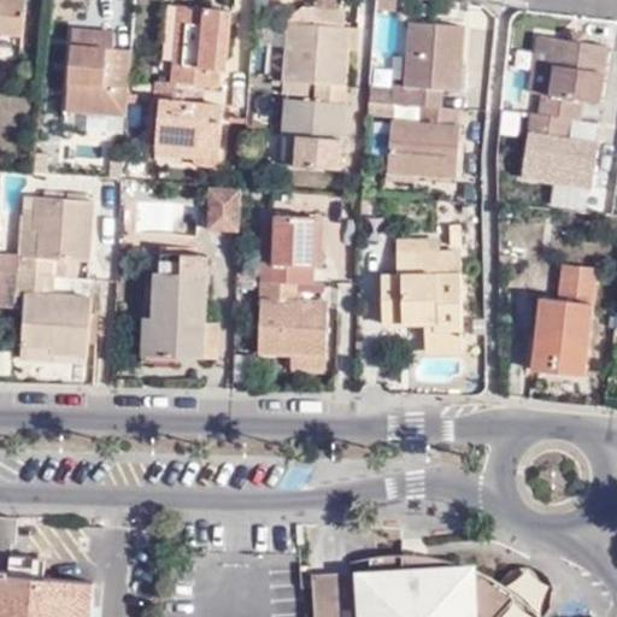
[(0,0),(0,31),(23,34),(25,0),(0,0)]
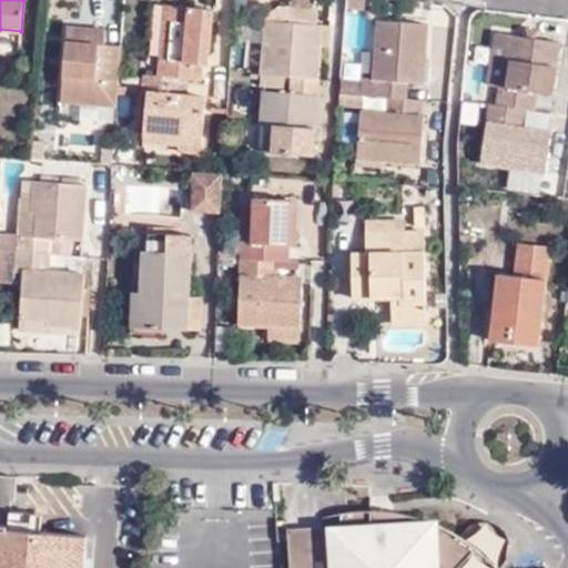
[(362,9),(362,0),(344,0),(344,9),(362,9)]
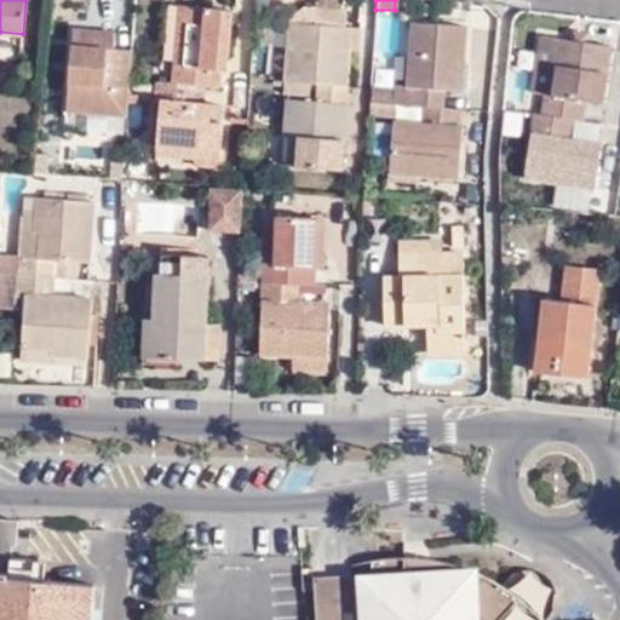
[(205,113),(205,104),(202,105),(204,86),(222,86),(223,68),(228,68),(233,10),(170,5),(166,59),(176,61),(174,82),(158,82),(158,98),(162,98),(159,145),(220,150),(224,114),(205,113)]
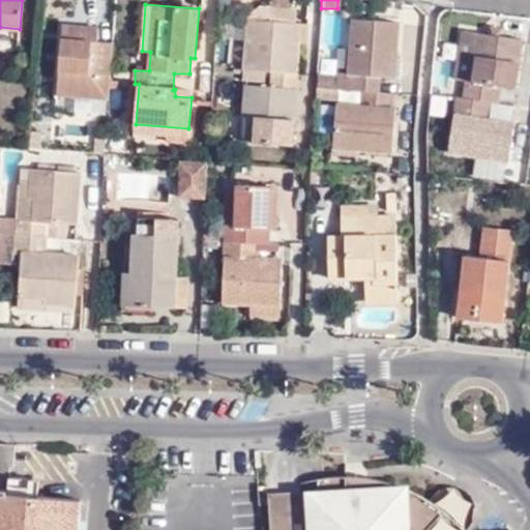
[(266,21),(247,20),(244,69),(268,71),(267,86),(246,85),(244,116),(249,116),(248,141),(294,143),(300,43),(307,43),(308,24),(295,23),(296,9),(266,7),(266,21)]
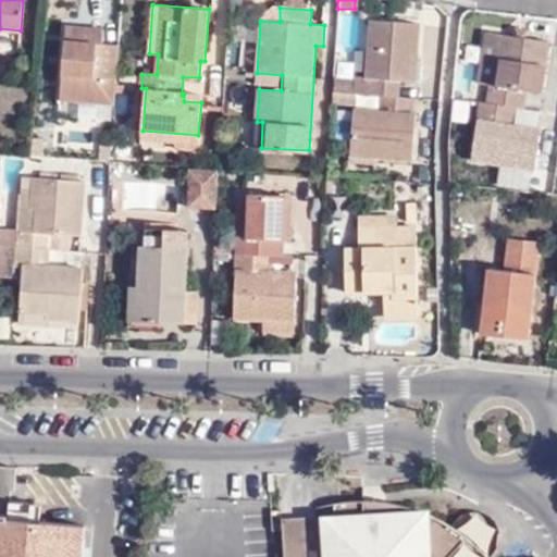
[(359,19),(356,75),(367,76),(369,20),(359,19)]
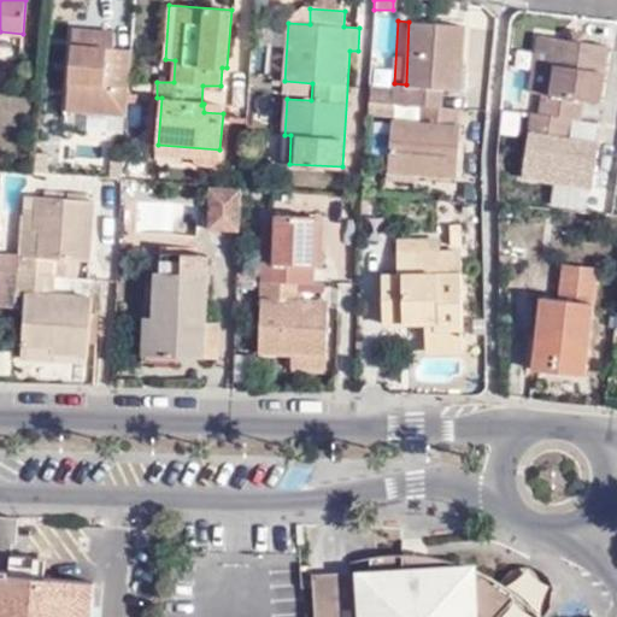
[(394,83),(394,86),(394,103),(422,105),(422,122),(392,119),(389,165),(418,168),(417,172),(458,175),(462,124),(454,124),(456,106),(442,106),(442,88),(454,89),(454,63),(459,63),(462,24),(409,22),(406,84),(394,83)]
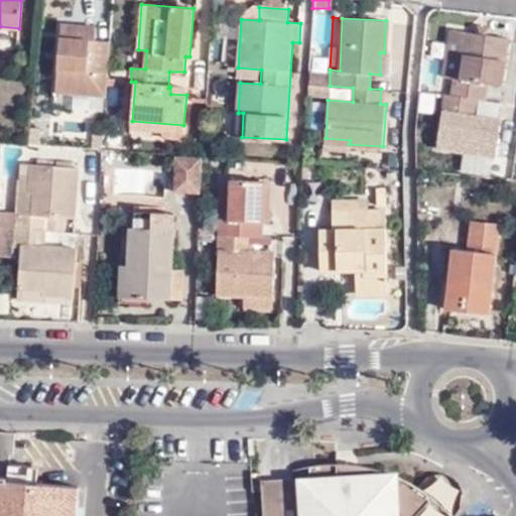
[(56,91),(106,95),(109,41),(96,40),(97,26),(61,24),(56,91)]
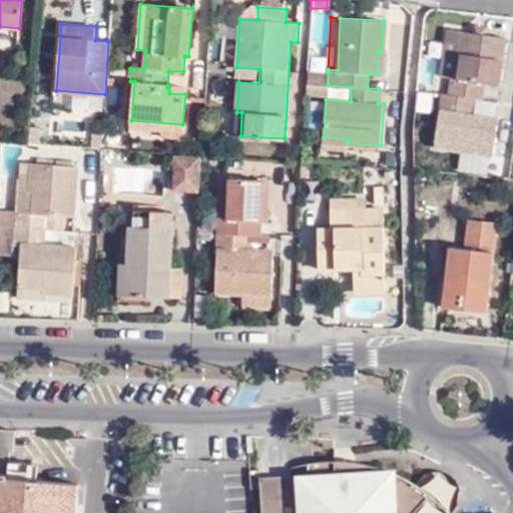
[(472,26),(471,34),(483,36),(483,27),(472,26)]
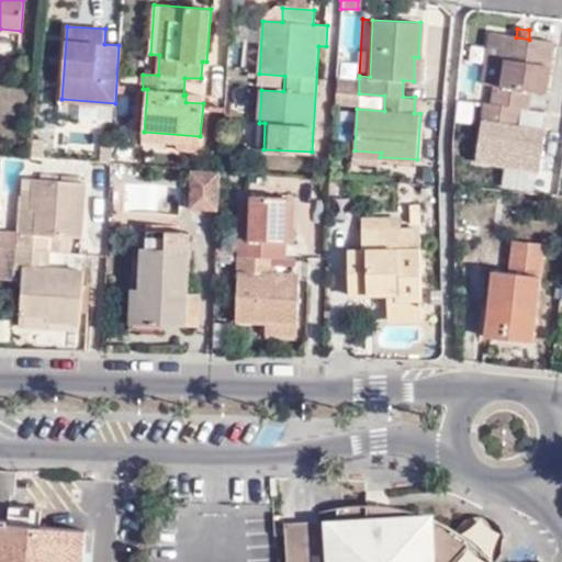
[(538,171),(541,150),(543,130),(540,130),(516,126),(517,109),(527,110),(529,91),(544,93),(553,43),(529,40),(516,37),(490,33),(481,85),(493,86),(490,104),(483,103),(473,161),(538,171)]
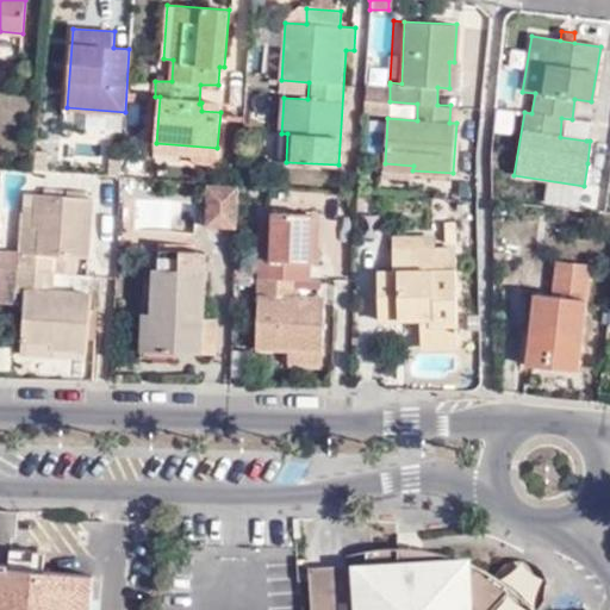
[(461,63),(454,62),(449,62),(449,88),(460,88),(461,63)]
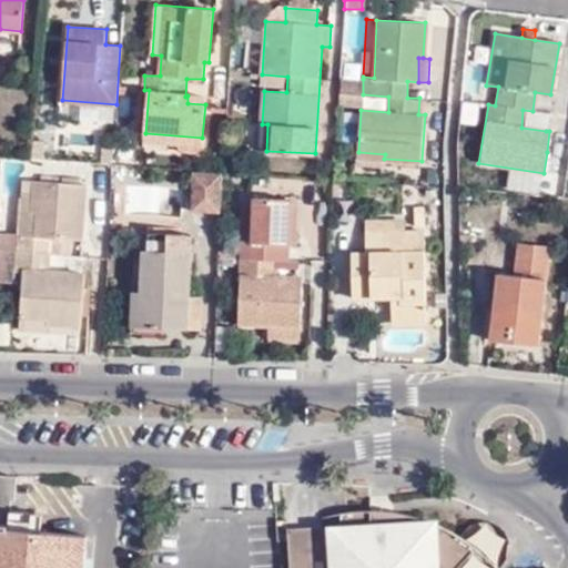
[(363,79),(341,78),(340,92),(363,94),(363,79)]
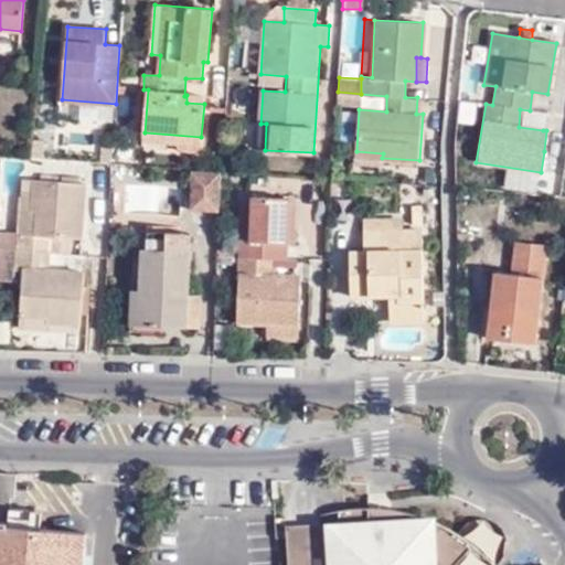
[(338,92),(338,104),(360,105),(361,94),(338,92)]
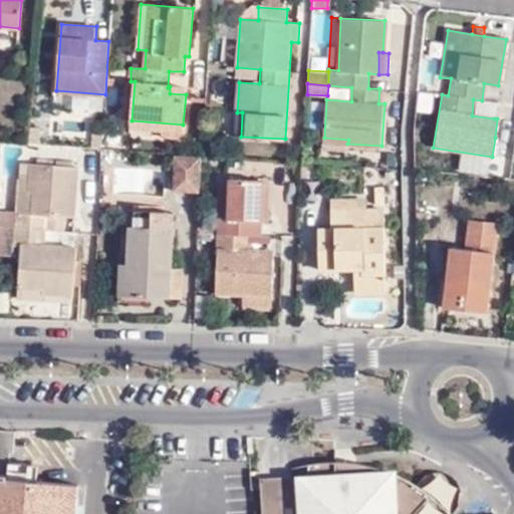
[(472,115),(494,118),(496,102),(482,100),(473,99),(472,115)]
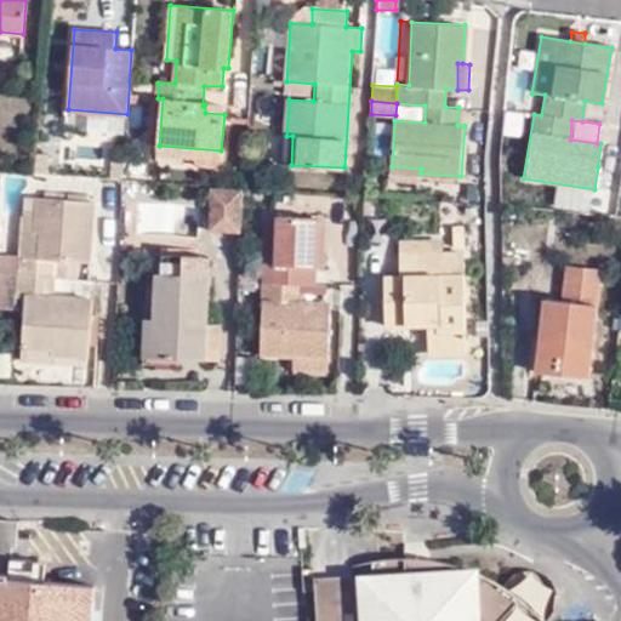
[(221,151),(159,146),(158,154),(221,160),(221,151)]
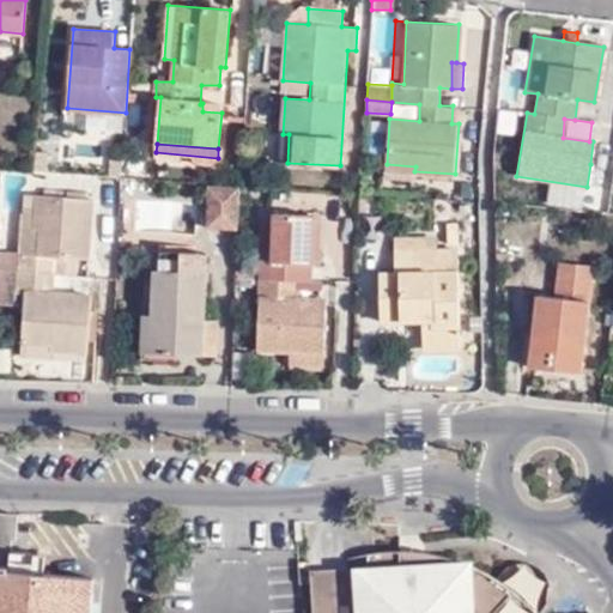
[(416,167),(387,164),(386,175),(414,177),(414,171),(416,167)]
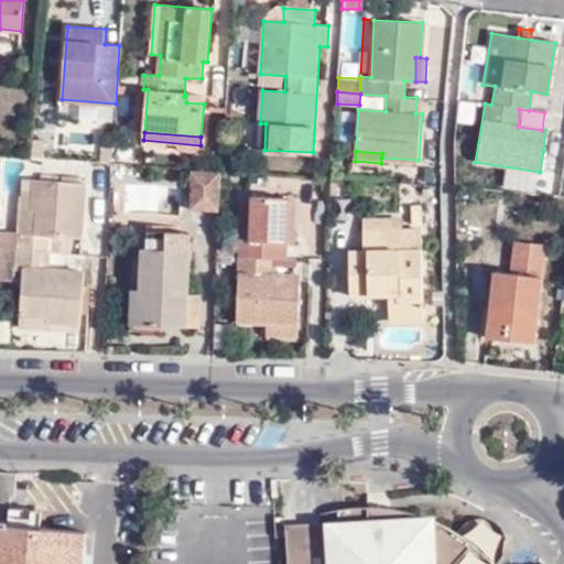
[(561,186),(563,160),(563,153),(543,151),(540,172),(539,182),(561,186)]
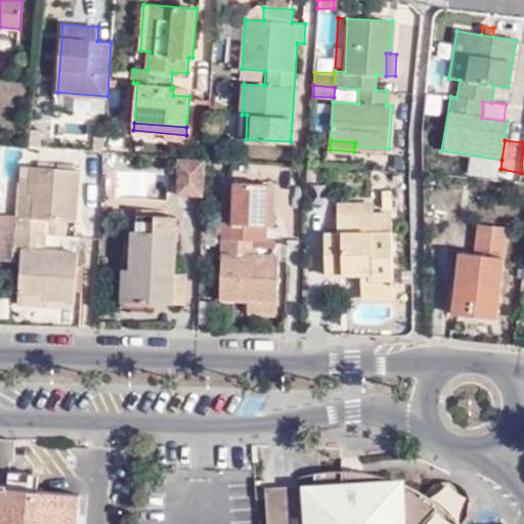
[(180,194),(205,194),(206,162),(180,161),(180,194)]
